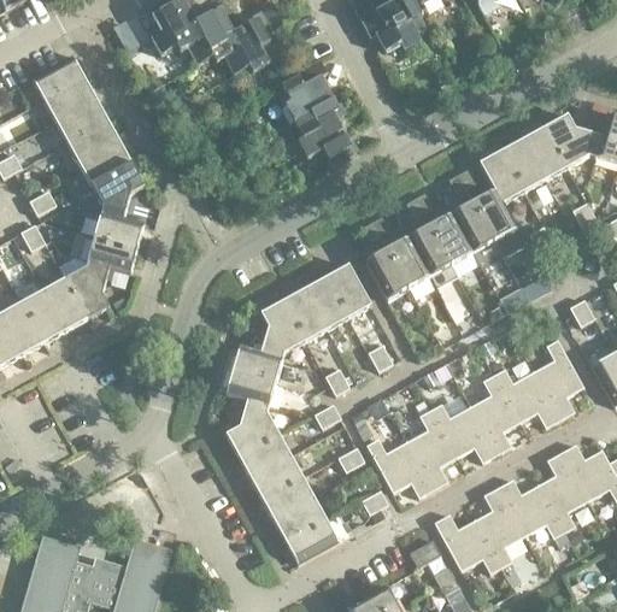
[(0,0),(5,10),(23,0),(0,0)]
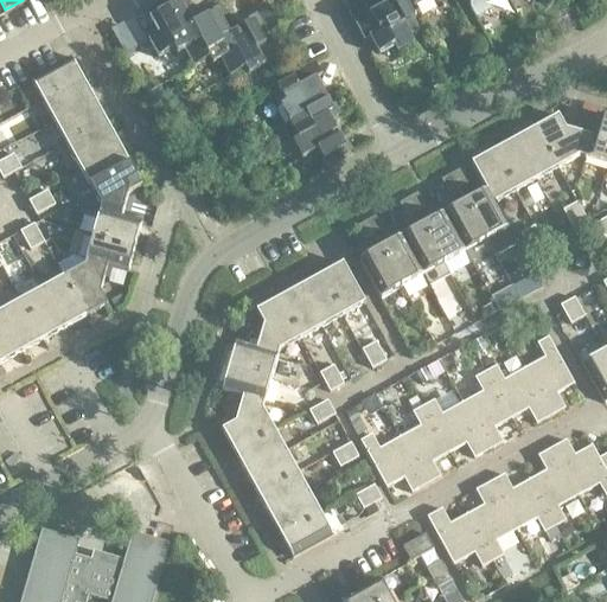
[(176,0),(177,1),(166,8),(149,17),(158,33),(148,39),(158,56),(174,46),(177,52),(185,49),(193,43),(185,26),(195,21),(186,5),(191,2),(190,0),(176,0)]
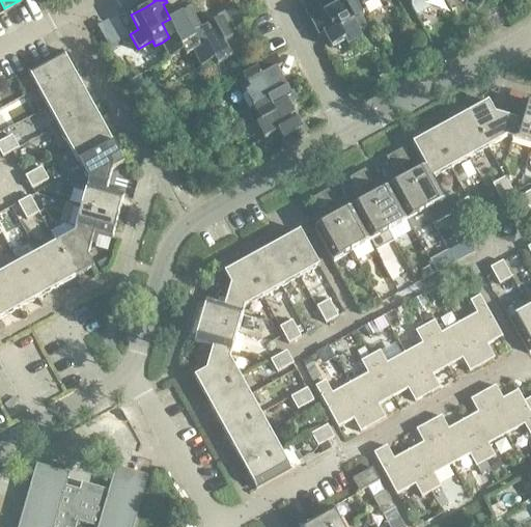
[(343,0),(322,12),(314,0),(301,0),(318,33),(323,30),(331,45),(345,37),(347,42),(362,33),(355,20),(363,15),(355,1),(357,0),(343,0)]
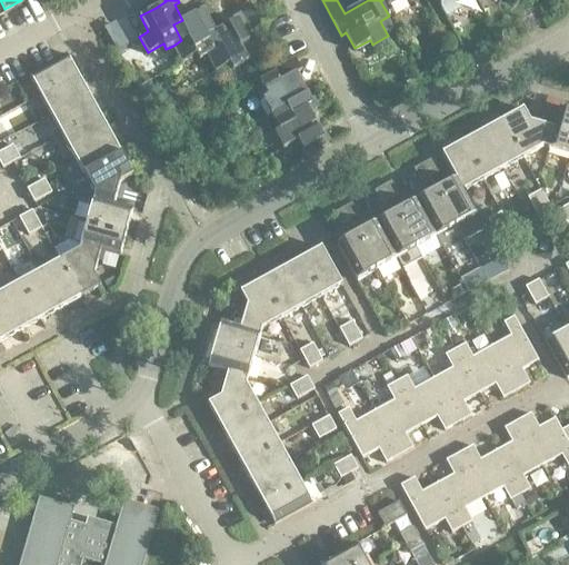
[(197,7),(199,10),(182,20),(173,25),(181,40),(173,46),(181,61),(197,52),(199,58),(206,55),(216,49),(207,33),(216,29),(208,13),(212,11),(207,1),(197,7)]
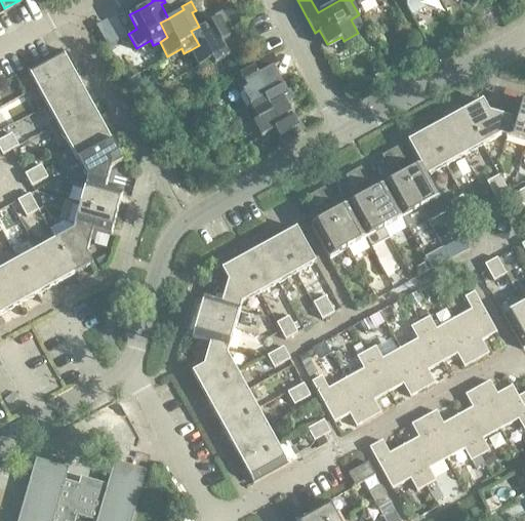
[(213,14),(215,17),(205,24),(199,27),(191,31),(199,45),(190,50),(198,65),(212,56),(215,62),(230,53),(221,39),(230,35),(223,21),(228,18),(223,9),(213,14)]
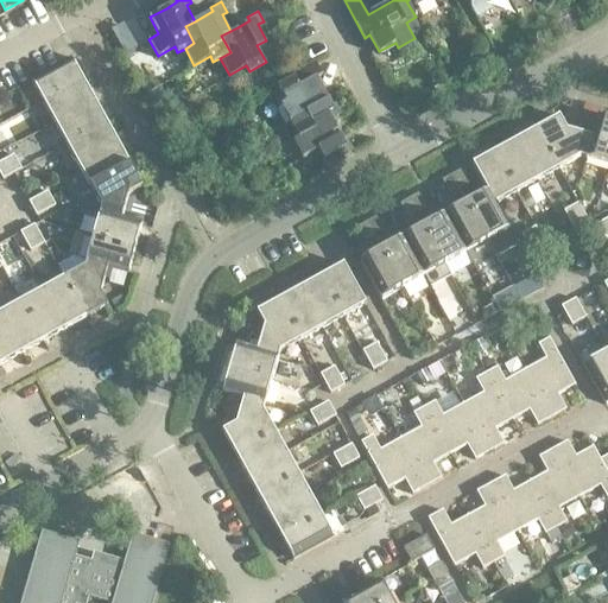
[(83,76),(71,55),(31,77),(43,99),(83,76)]
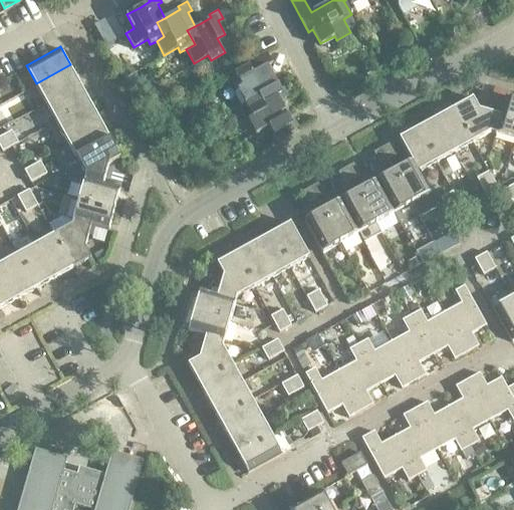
[(393,58),(386,62),(392,71),(401,66),(397,60),(393,58)]
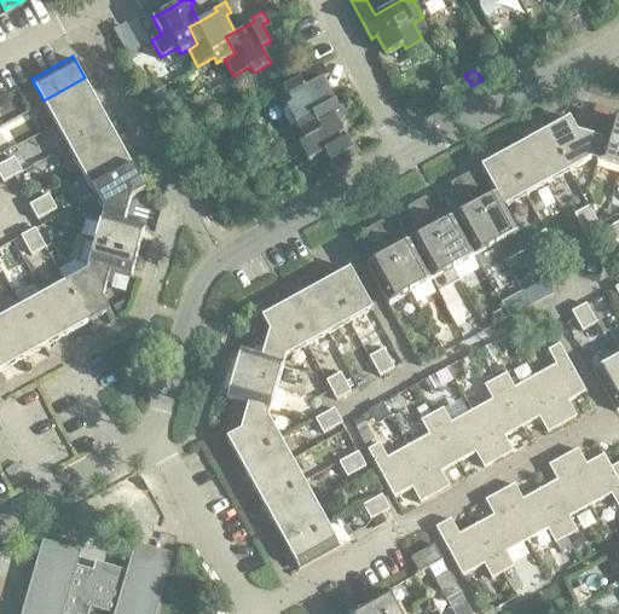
[(287,104),(295,122),(312,113),(318,122),(334,114),(337,119),(348,113),(342,103),(337,104),(322,76),(305,85),(300,76),(283,85),(291,102),(287,104)]
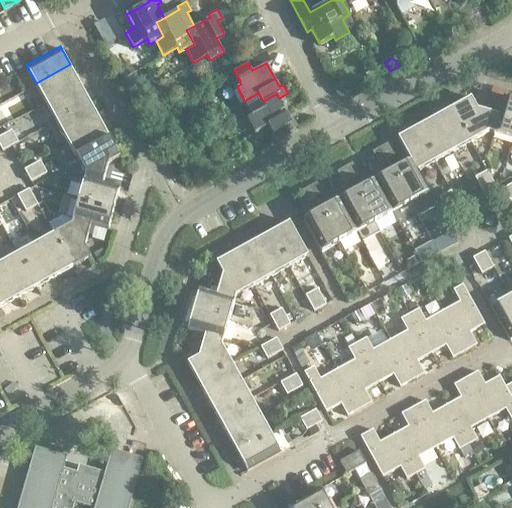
[(80,82),(70,64),(36,83),(46,101),(80,82)]
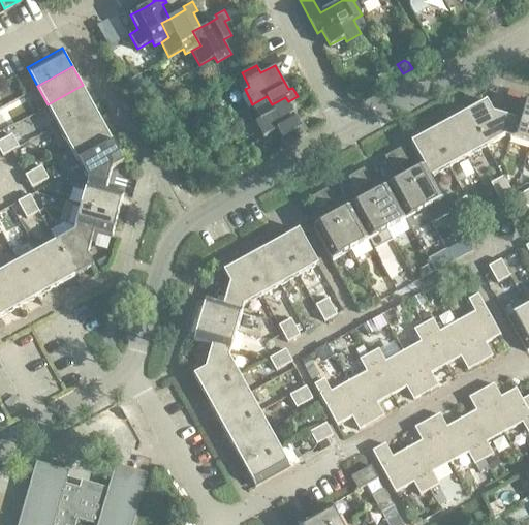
[(93,103),(83,85),(48,104),(58,123),(93,103)]
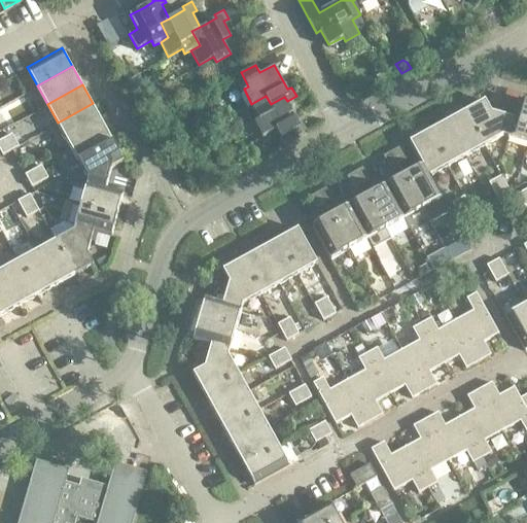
[(266,96),(251,104),(258,118),(254,121),(262,136),(276,128),(281,136),(294,129),(297,133),(307,128),(302,119),(297,121),(292,111),(287,101),(284,97),(271,104),(266,96)]
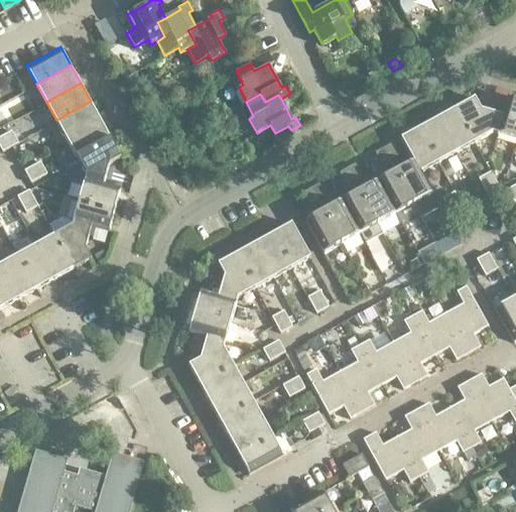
[(474,96),(456,106),(475,141),(492,131),(496,132),(501,114),(480,108),(474,96)]
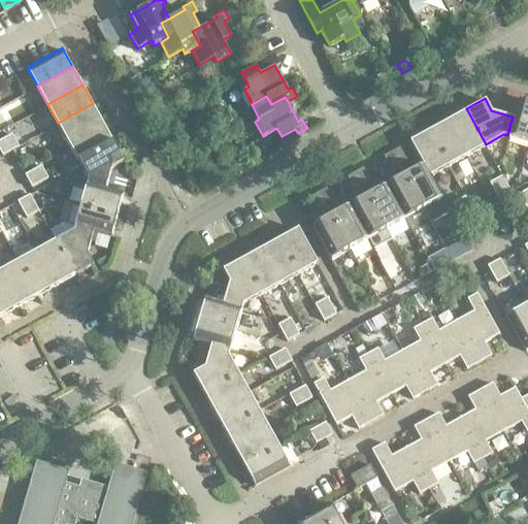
[(527,100),(519,98),(513,117),(507,135),(527,141),(527,100)]
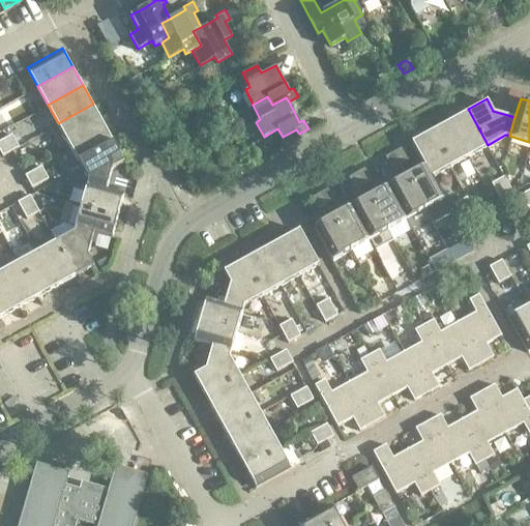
[(104,122),(93,104),(58,123),(68,143),(104,122)]
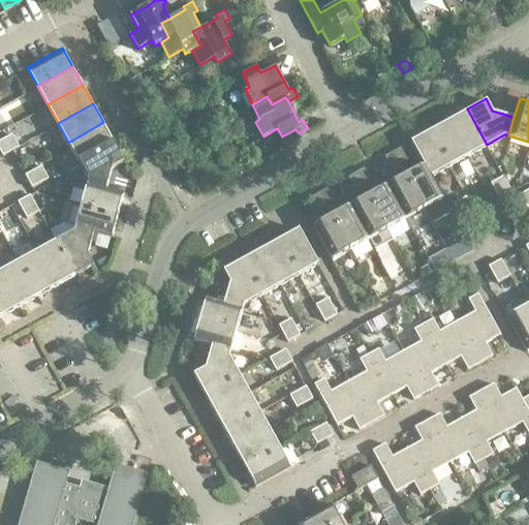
[(487,145),(467,109),(448,119),(468,155),(487,145)]
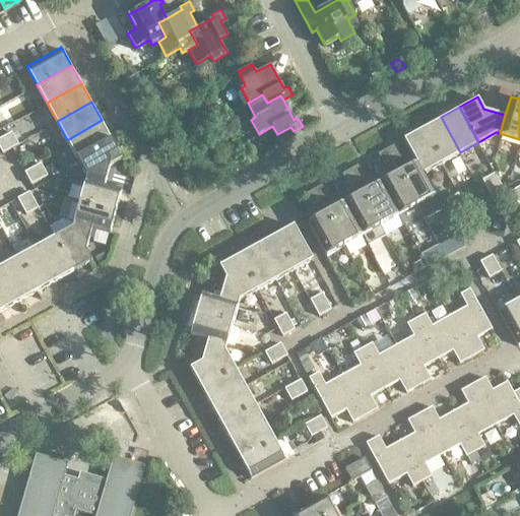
[(460,152),(441,117),(423,127),(442,163),(460,152)]
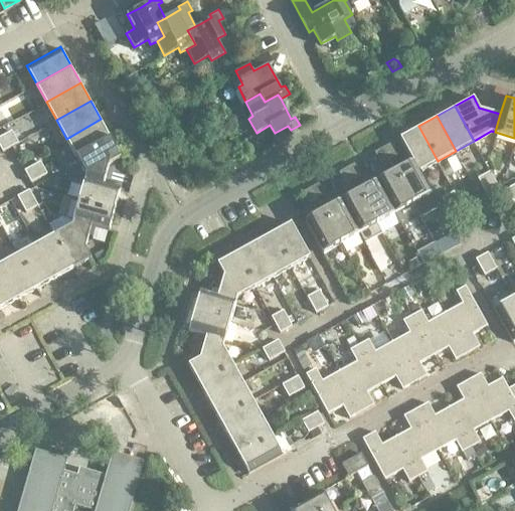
[(111,138),(101,119),(66,139),(76,157),(111,138)]
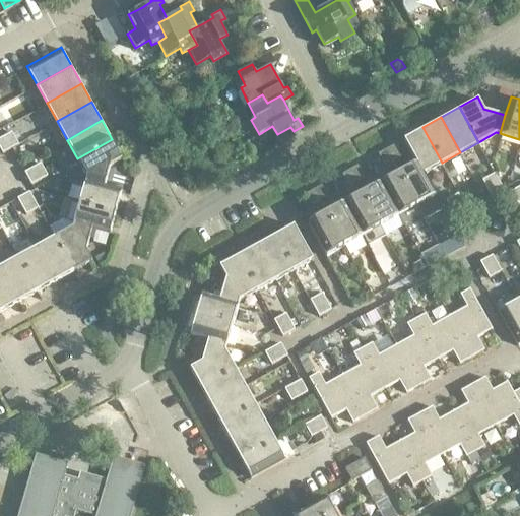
[(442,163),(423,127),(404,137),(416,160),(424,173),(425,173),(442,163)]
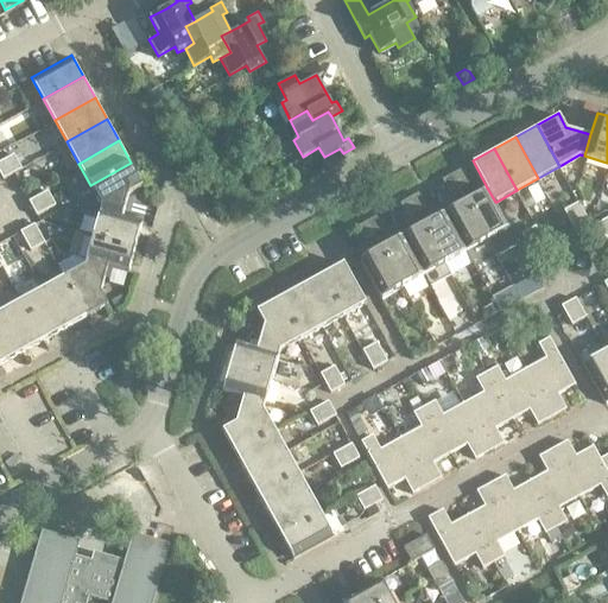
[(14,152),(5,157),(12,171),(21,166),(14,152)]
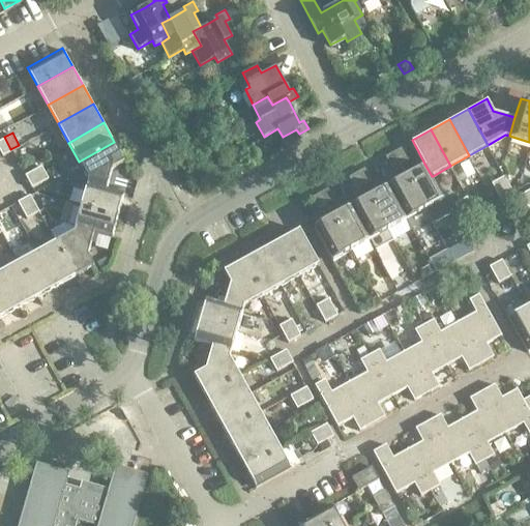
[(10,149),(4,137),(0,139),(0,149),(2,154),(10,149)]
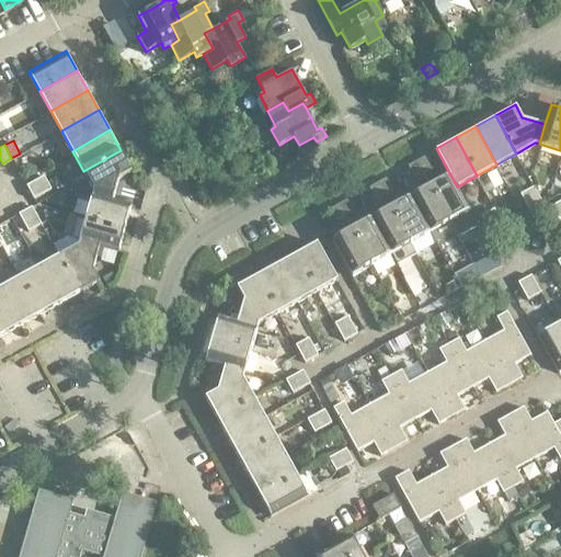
[(132,170),(121,150),(83,171),(93,190),(92,194),(113,200),(119,177),(132,170)]
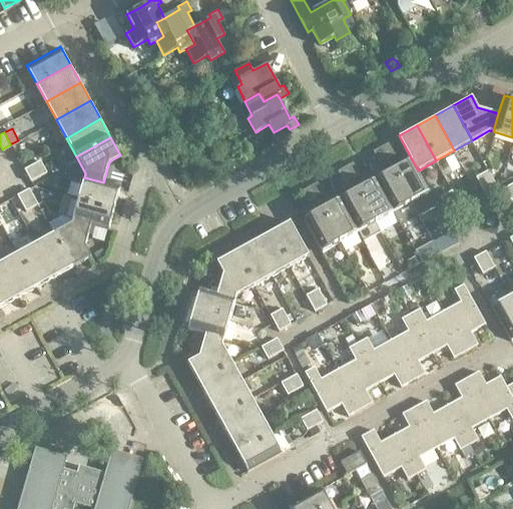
[(396,153),(389,141),(381,145),(388,157),(396,153)]
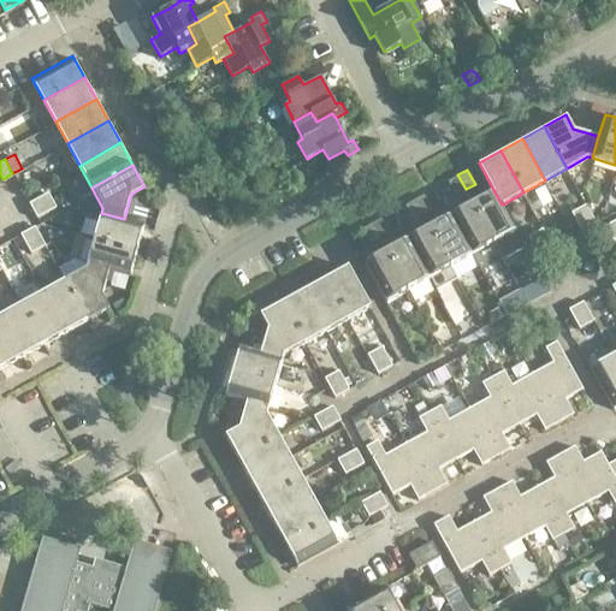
[(466,189),(457,175),(448,179),(456,194),(466,189)]
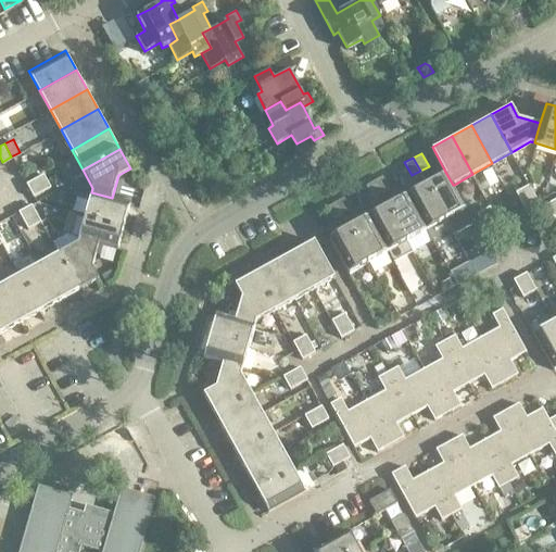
[(445,172),(427,182),(446,218),(466,208),(454,185),(453,185),(445,172)]
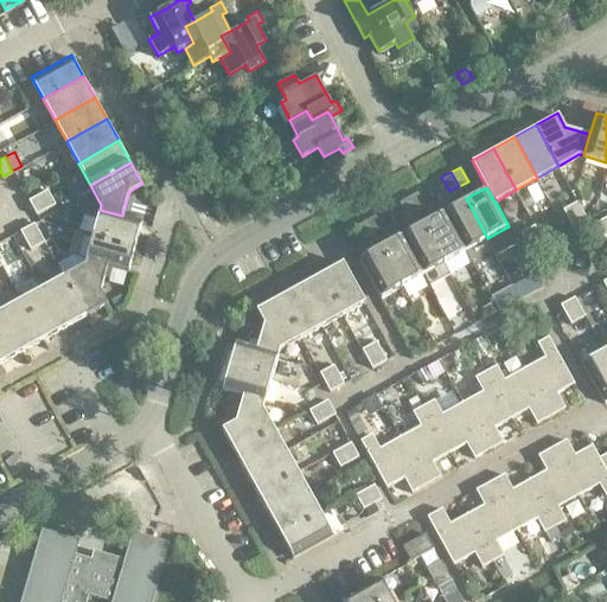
[(48,189),(38,193),(46,207),(55,203),(48,189)]
